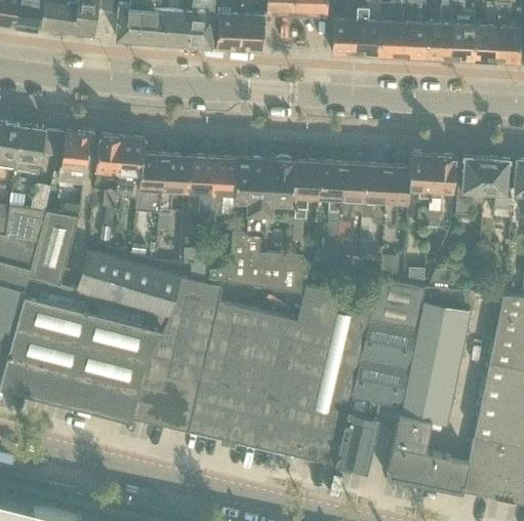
[(0,0),(0,25),(14,27),(18,0),(0,0)]
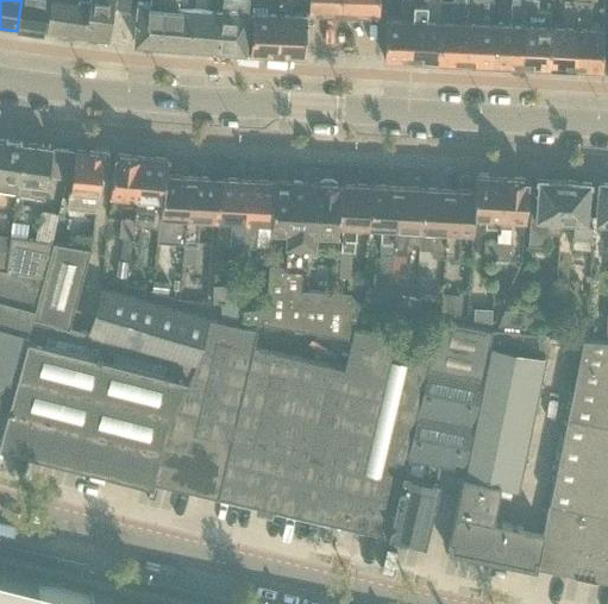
[(22,0),(17,31),(44,36),(46,12),(46,0),(22,0)]
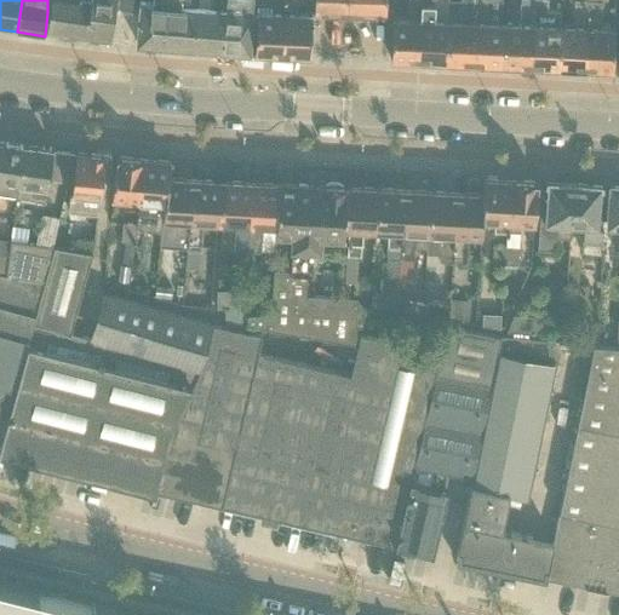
[(52,0),(51,12),(47,36),(69,39),(86,42),(92,1),(85,0),(52,0)]
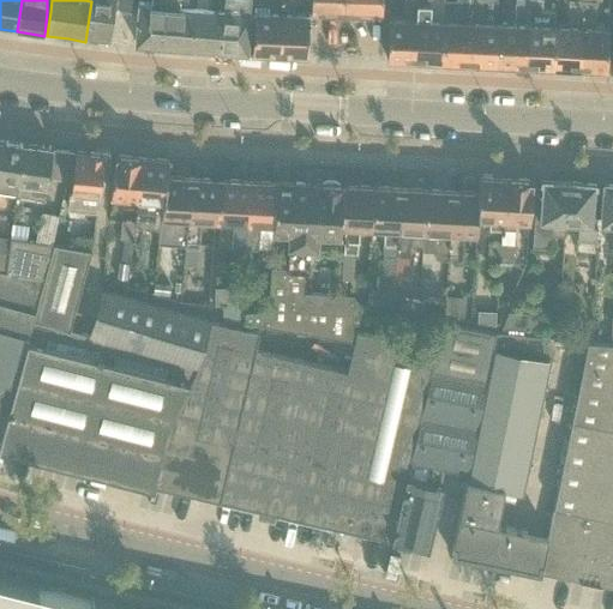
[(91,0),(91,1),(85,42),(112,46),(114,22),(116,0),(91,0)]
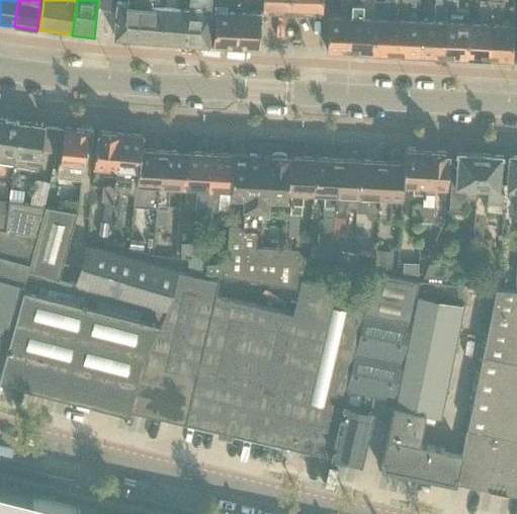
[(116,19),(115,39),(137,41),(140,0),(130,0),(130,6),(117,5),(116,19)]
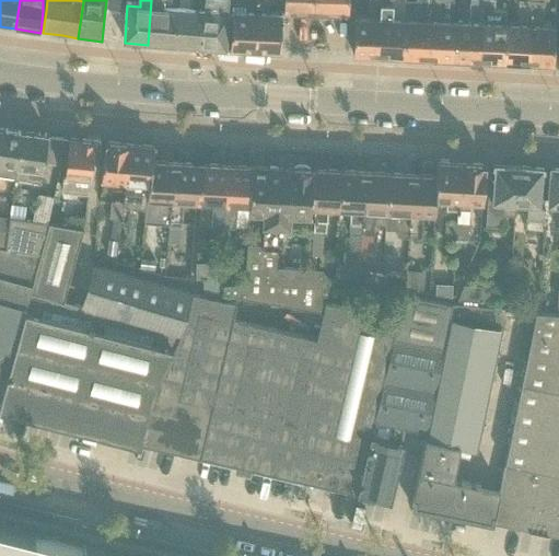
[(151,0),(148,45),(173,47),(176,11),(164,10),(164,0),(151,0)]
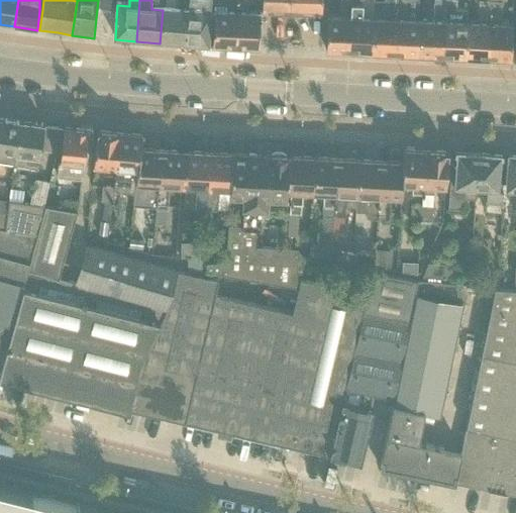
[(160,43),(187,45),(190,0),(167,0),(167,10),(163,10),(160,43)]
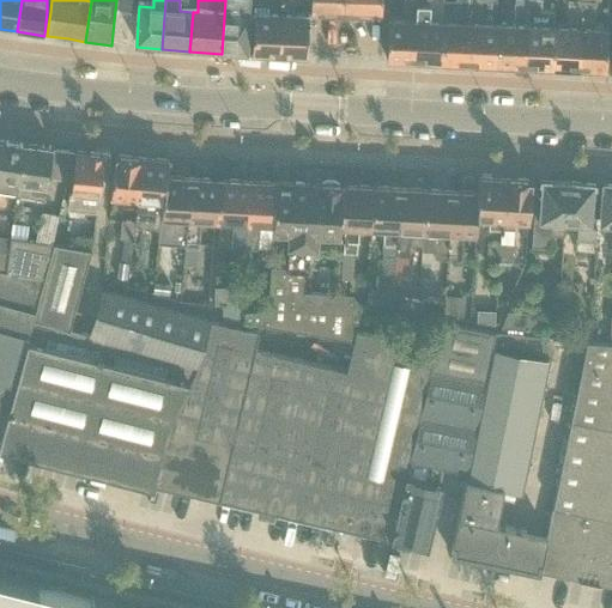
[(225,0),(222,54),(248,56),(252,0),(225,0)]
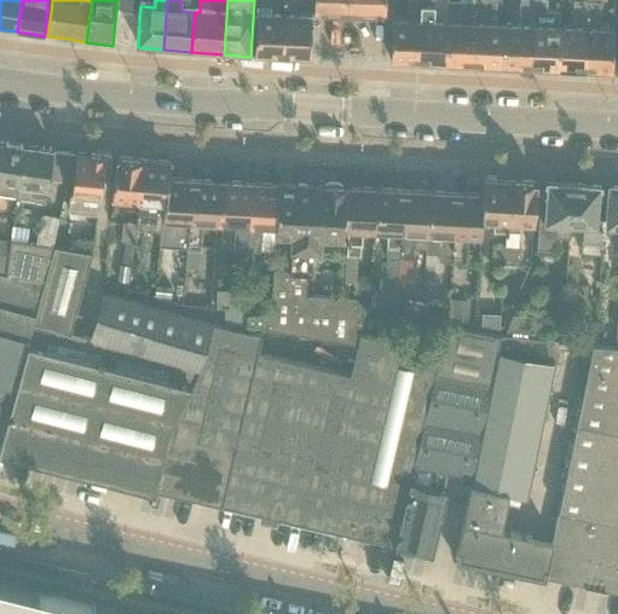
[(256,33),(256,57),(283,58),(286,0),(259,0),(258,15),(256,33)]
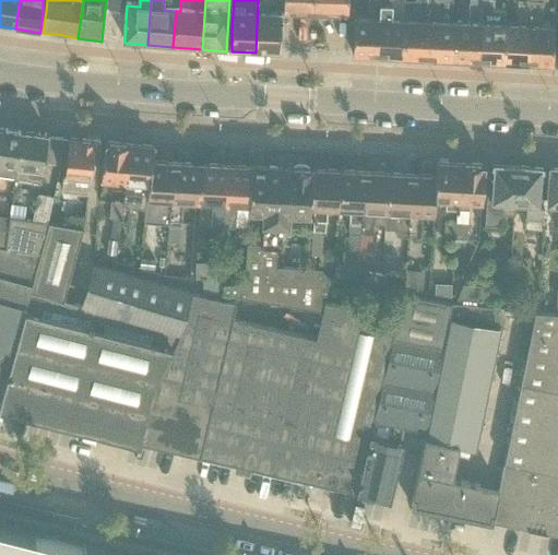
[(258,0),(256,52),(281,54),(282,32),(283,15),(270,14),(271,0),(258,0)]
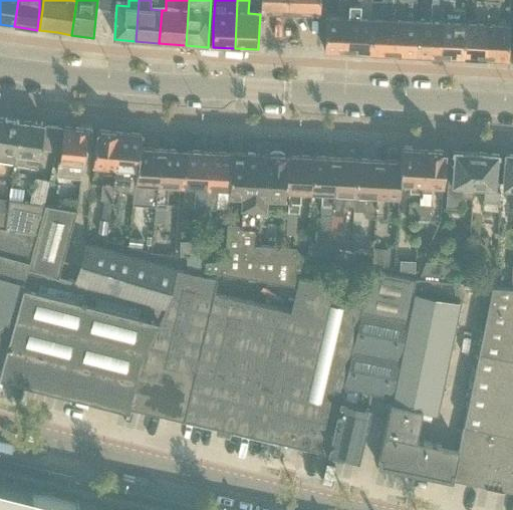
[(261,0),(261,14),(285,16),(286,0),(261,0)]
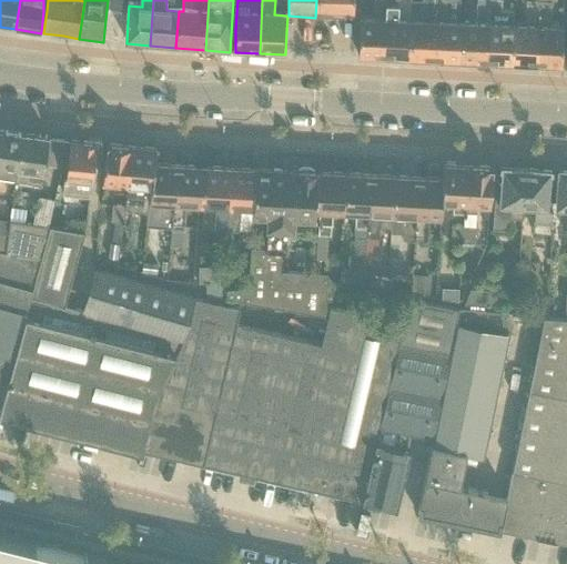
[(316,0),(315,18),(354,19),(354,0),(316,0)]
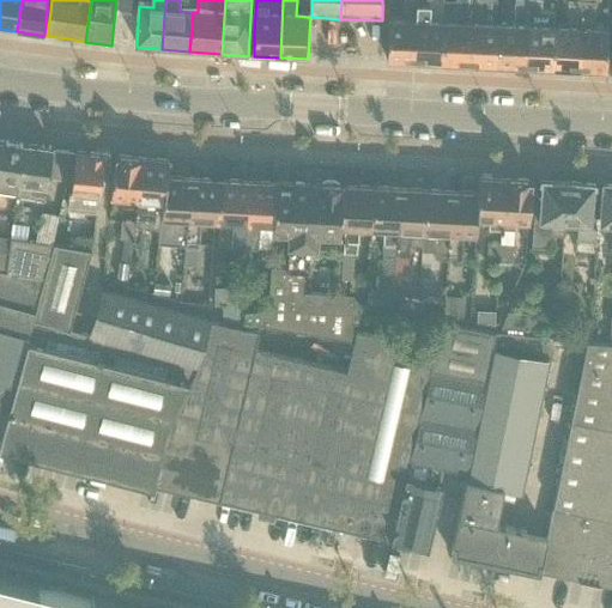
[(387,62),(413,64),(417,0),(404,0),(404,22),(389,22),(387,62)]
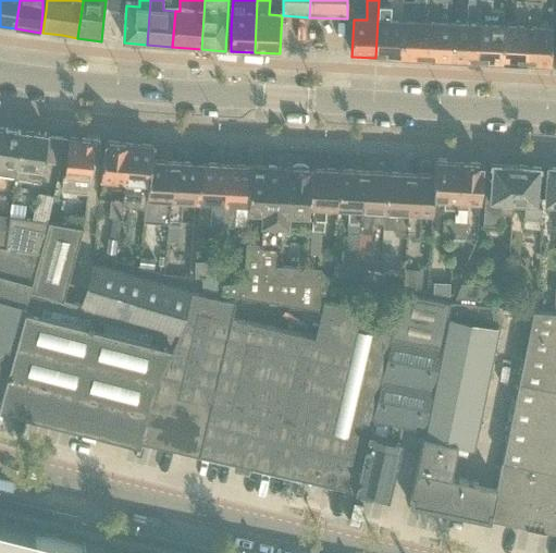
[(379,0),(375,58),(400,60),(402,22),(391,21),(392,0),(379,0)]
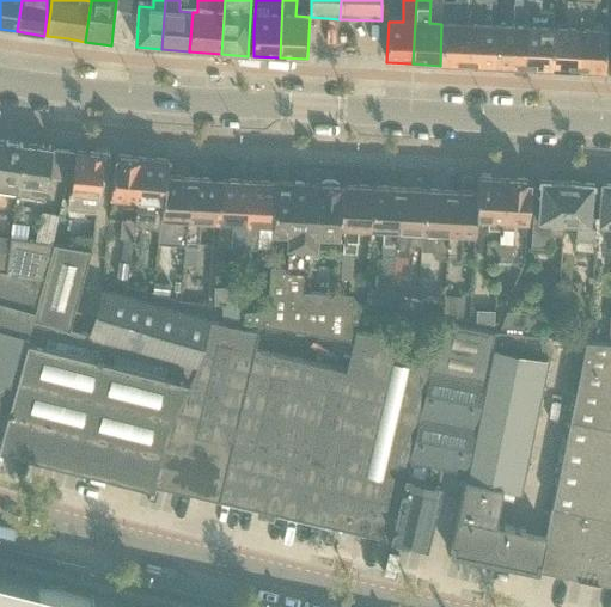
[(441,24),(440,66),(466,67),(469,0),(456,0),(457,1),(456,6),(443,5),(441,24)]
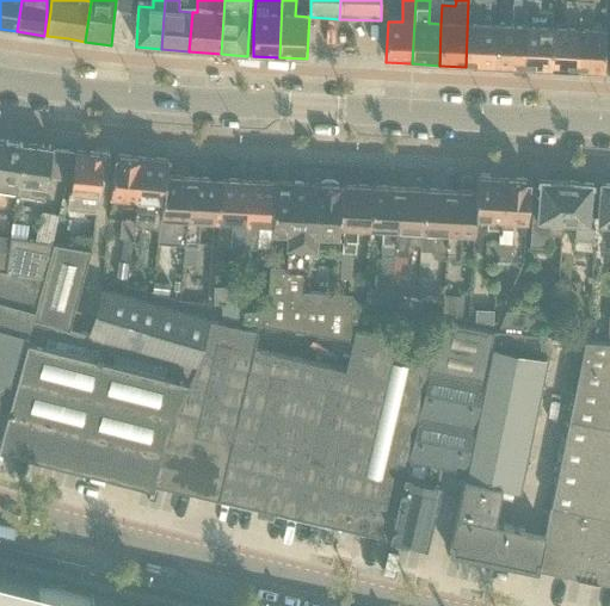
[(470,0),(468,0),(466,67),(493,68),(493,48),(498,48),(499,44),(499,28),(494,28),(495,2),(482,1),(482,0),(470,0)]
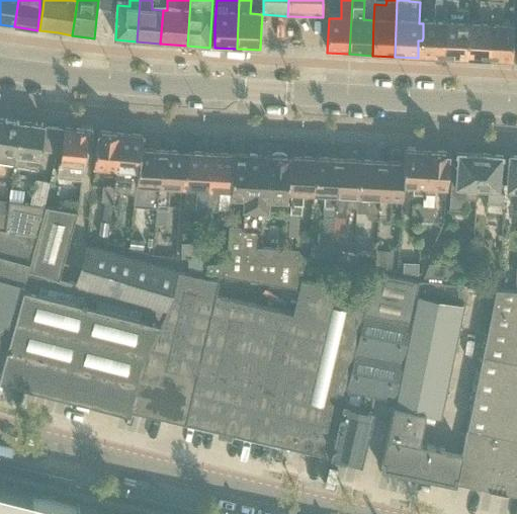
[(446,3),(444,59),(465,60),(467,24),(469,12),(458,12),(458,3),(458,0),(446,0),(446,2),(446,3)]
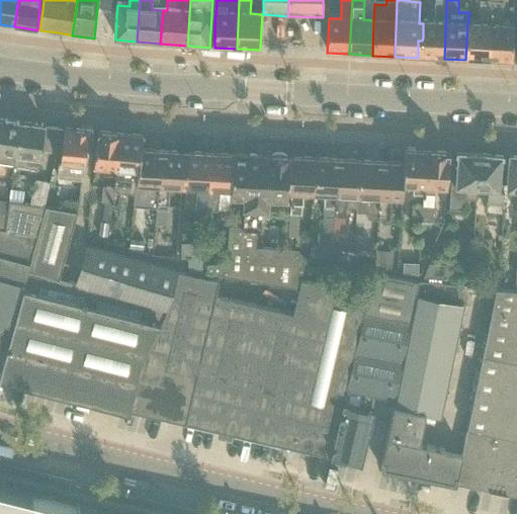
[(465,60),(489,61),(492,0),(476,0),(476,14),(480,14),(480,25),(467,24),(465,60)]
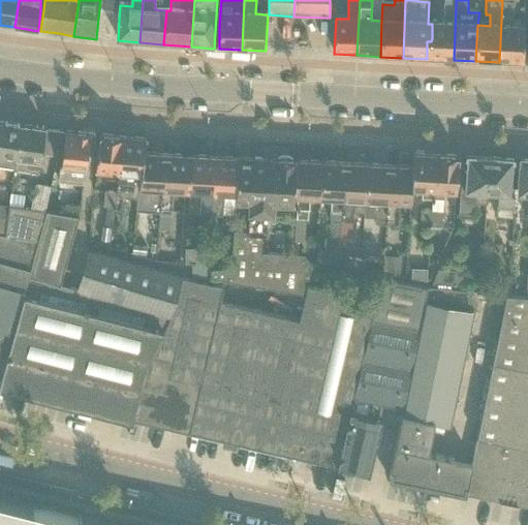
[(502,0),(499,62),(523,64),(524,43),(525,27),(514,27),(515,16),(518,17),(518,0),(502,0)]
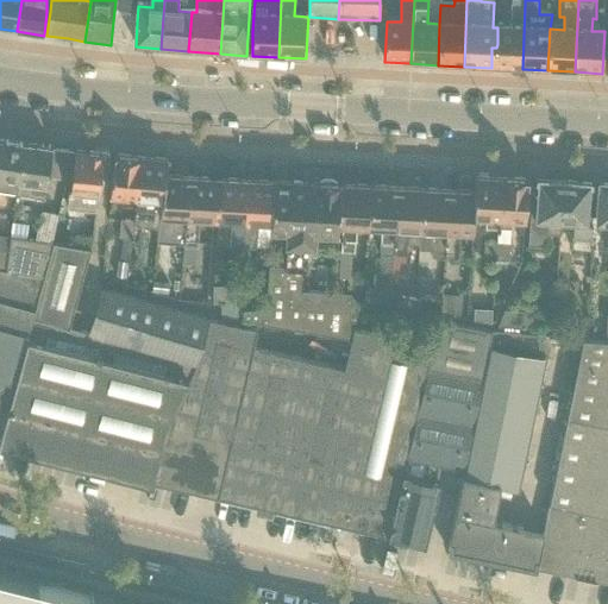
[(491,48),(491,68),(496,68),(522,69),(525,4),(525,2),(514,2),(512,2),(511,29),(497,27),(497,44),(496,48),(491,48)]
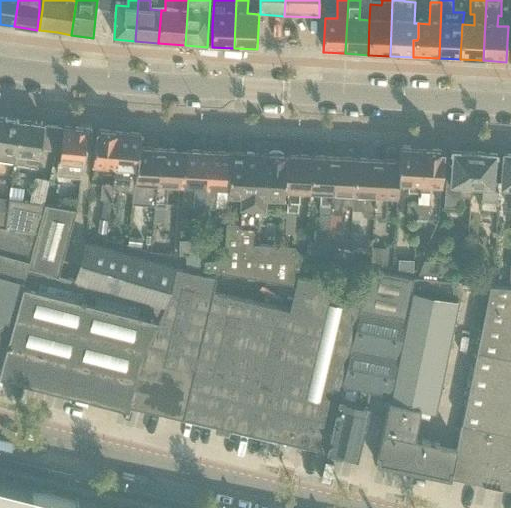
[(0,163),(15,166),(21,124),(0,120),(0,163)]
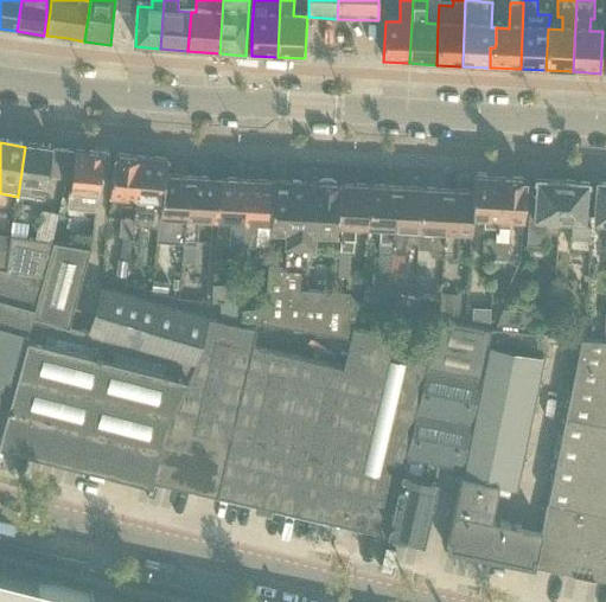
[(18,197),(17,199),(46,203),(46,198),(50,174),(53,151),(25,147),(18,197)]
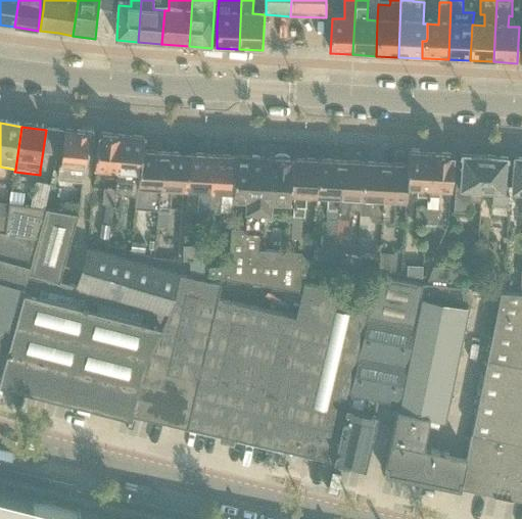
[(62,153),(59,183),(84,186),(86,171),(87,155),(89,135),(64,133),(62,153)]
